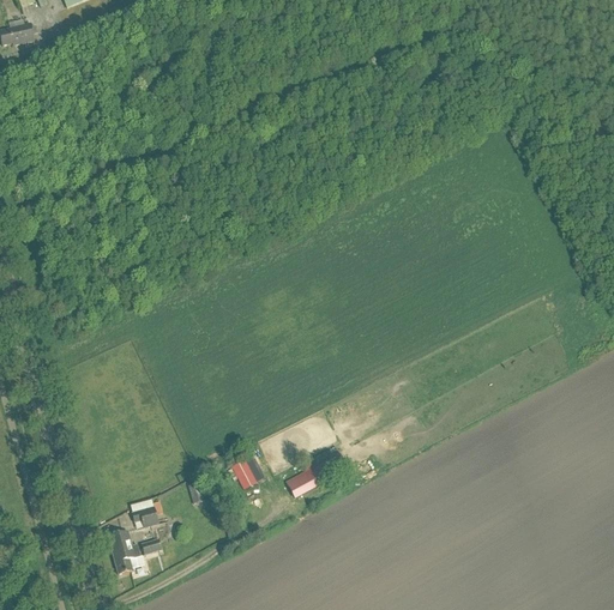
[(0,29),(0,36),(2,46),(12,43),(13,44),(34,40),(30,23),(0,29)]
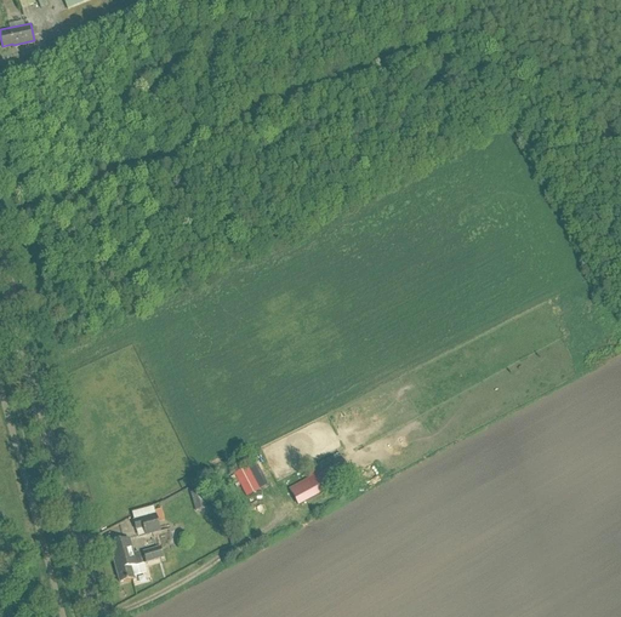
[(347,456),(358,447),(353,441),(342,450),(347,456)]
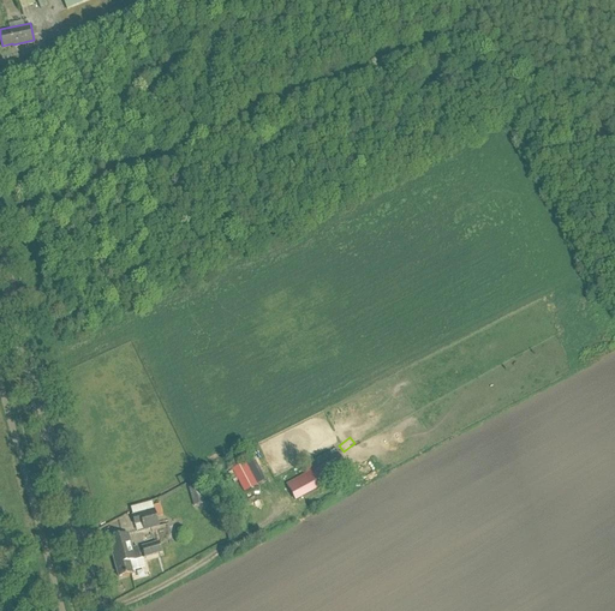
[(340,455),(287,483),(296,498),(338,475),(333,467),(344,462),(340,455)]
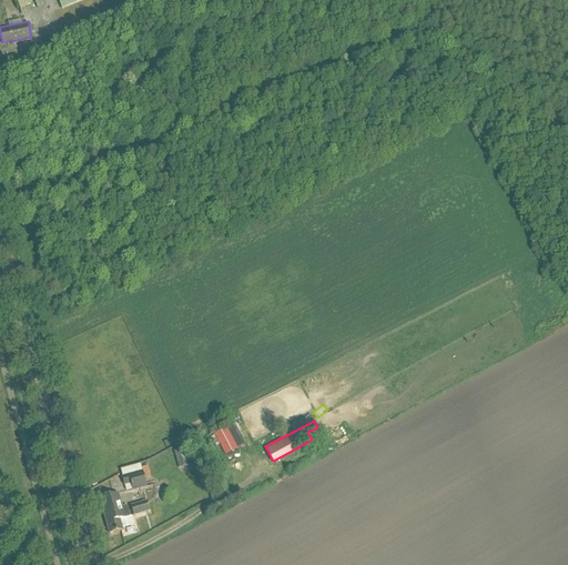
[(214,431),(225,453),(236,446),(226,425),(214,431)]
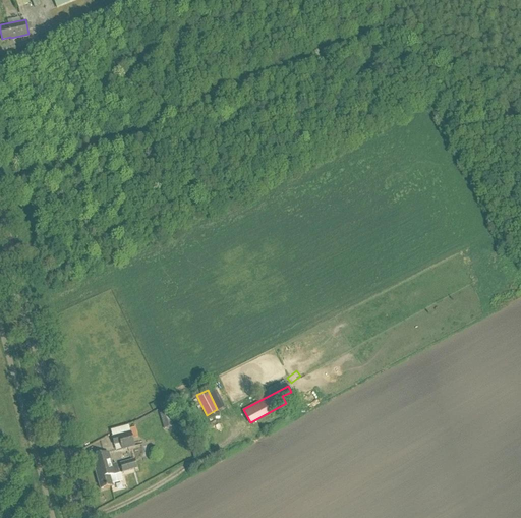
[(160,409),(164,426),(173,424),(168,407),(160,409)]
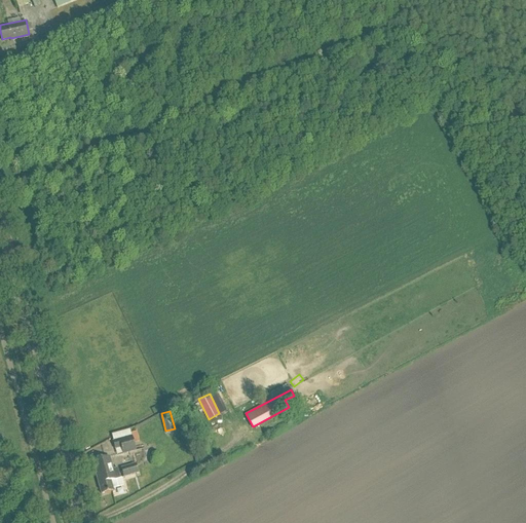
[(136,439),(143,438),(141,426),(135,428),(136,439)]
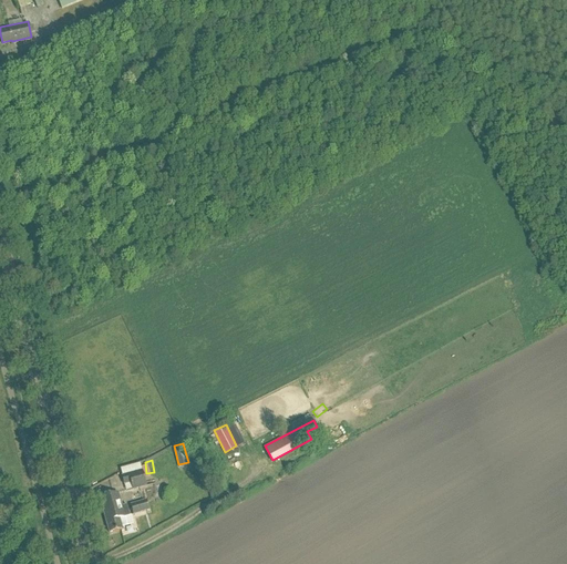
[(285,465),(264,475),(266,481),(287,472),(285,465)]
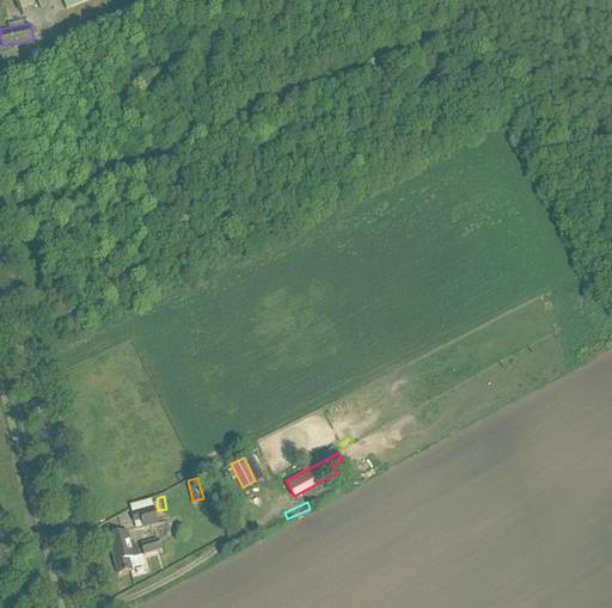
[(153,505),(132,511),(134,520),(141,517),(144,526),(157,521),(153,505)]
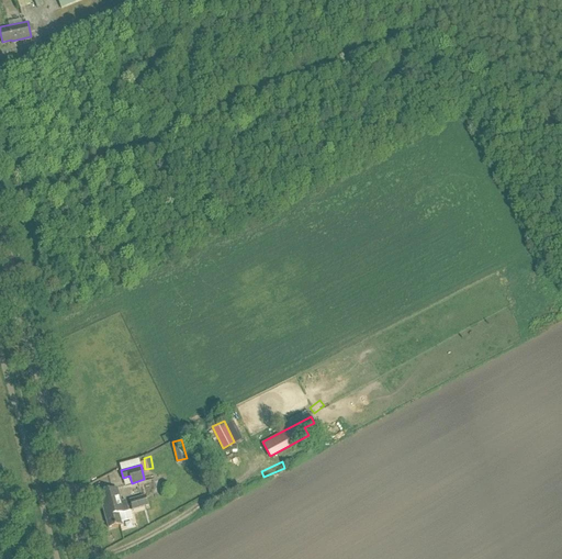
[(99,492),(108,526),(121,523),(121,521),(131,518),(128,509),(128,510),(125,499),(121,500),(117,487),(99,492)]
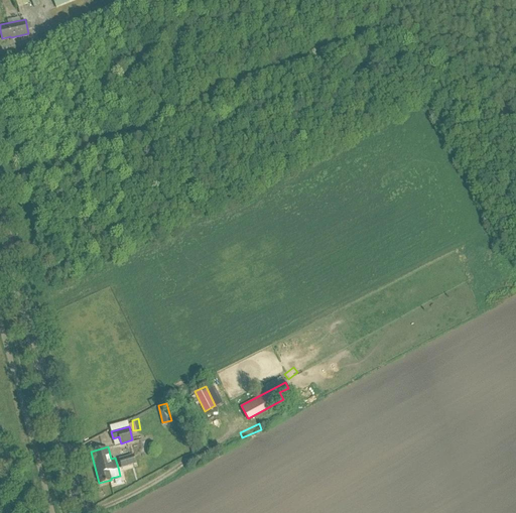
[(133,452),(118,456),(121,466),(136,461),(133,452)]
